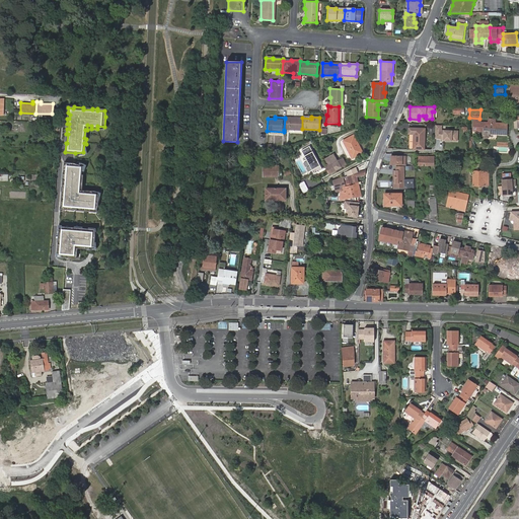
[(284,130),(301,130),(302,129),(302,118),(294,118),(294,119),(285,119),(284,130)]
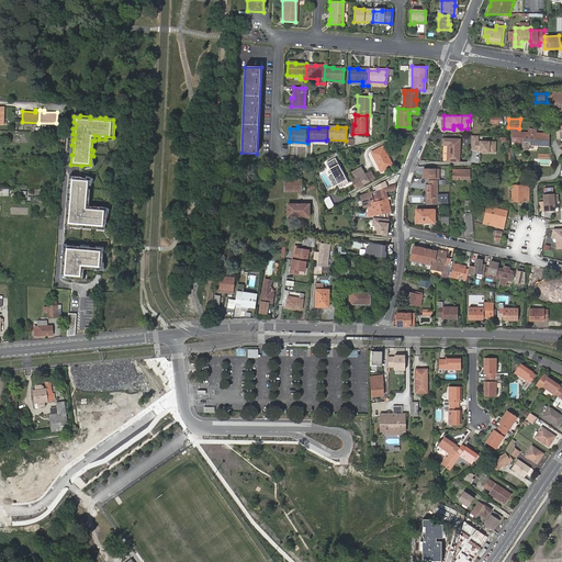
[(538,143),(538,145),(548,145),(549,133),(513,132),(512,142),(523,142),(523,144),(527,144),(527,143),(538,143)]
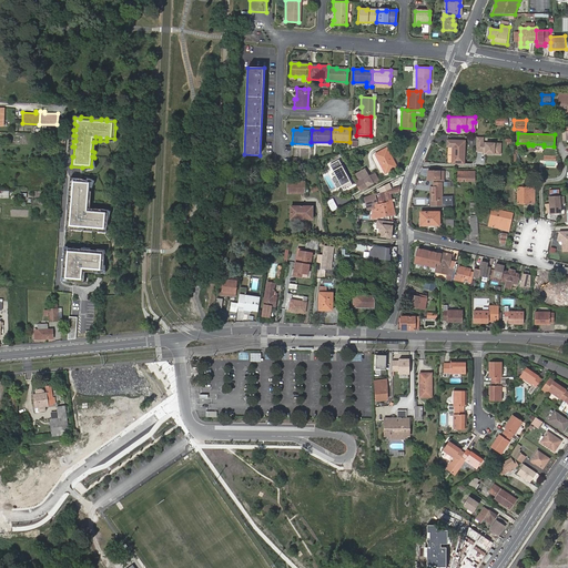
[(484,138),(476,137),(476,152),(485,152),(485,155),(501,155),(501,143),(484,142),(484,138)]
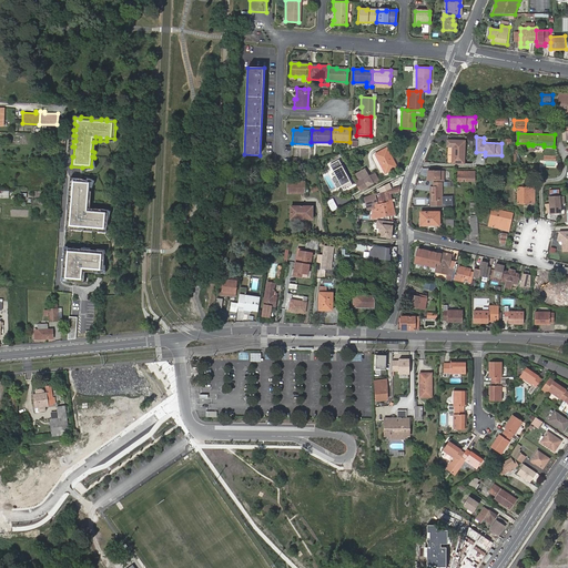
[(453,142),(453,140),(446,140),(446,146),(452,146),(452,163),(464,164),(464,141),(455,141),(455,142),(453,142)]
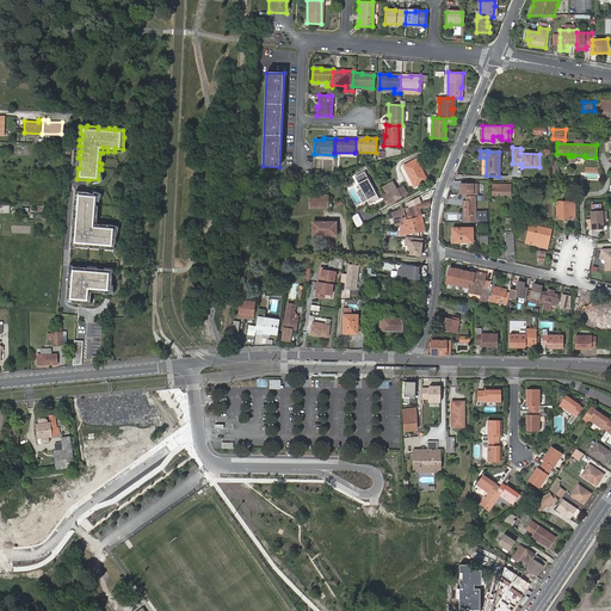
[(411,167),(406,171),(414,186),(426,179),(415,160),(408,162),(411,167)]
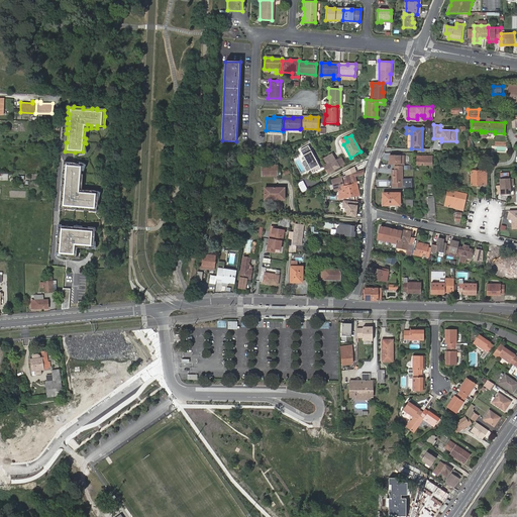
[(308,144),(300,148),(313,173),(321,168),(308,144)]
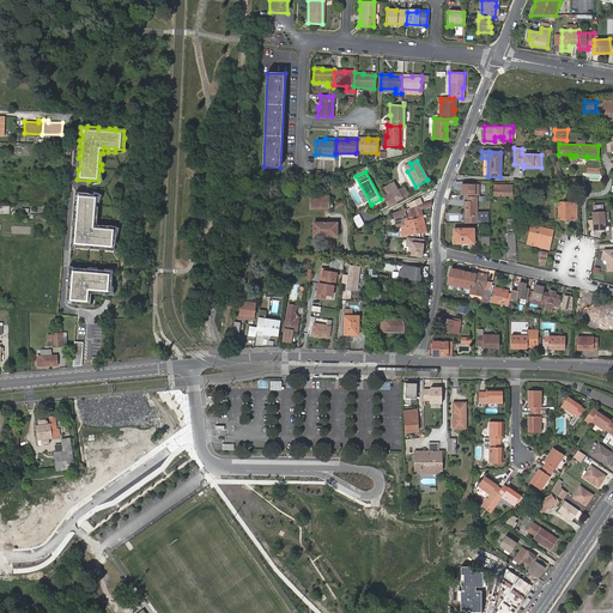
[(392,193),(398,189),(393,181),(381,187),(384,194),(390,190),(392,193)]
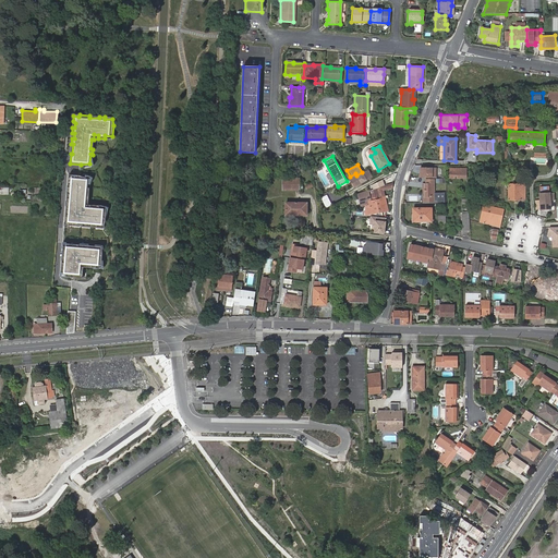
[(419,168),(417,178),(435,178),(435,168),(419,168)]
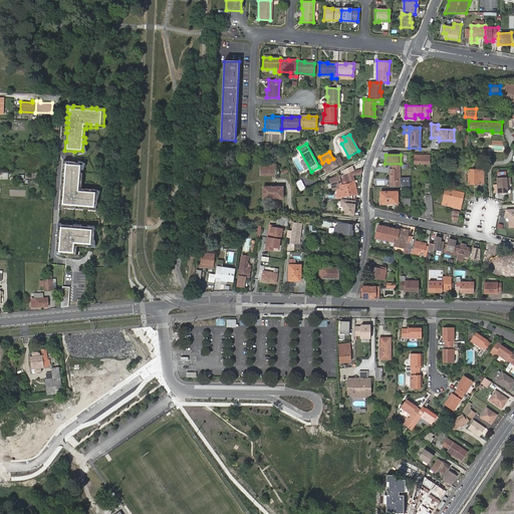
[(414,156),(414,164),(424,164),(424,155),(414,156)]
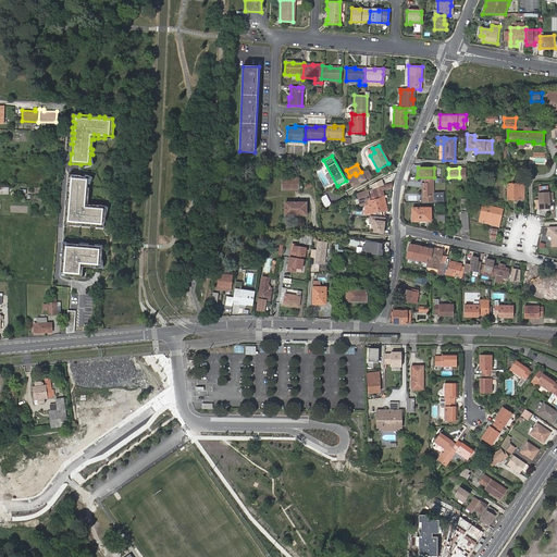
[(354,187),(372,176),(368,169),(361,172),(356,175),(349,178),(354,187)]
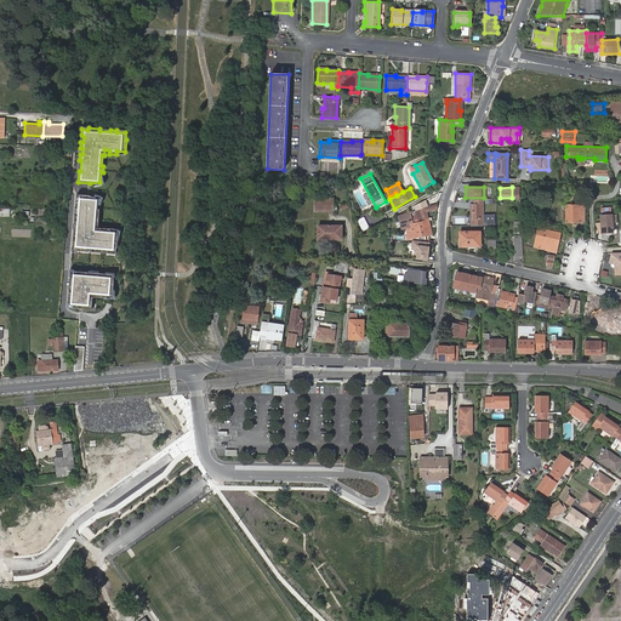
[(89,195),(77,194),(72,248),(78,248),(79,250),(90,251),(90,249),(101,250),(101,252),(107,252),(107,250),(115,251),(118,245),(118,233),(110,232),(110,228),(103,228),(103,232),(98,231),(98,226),(96,226),(97,216),(100,215),(100,209),(97,209),(98,199),(89,195)]
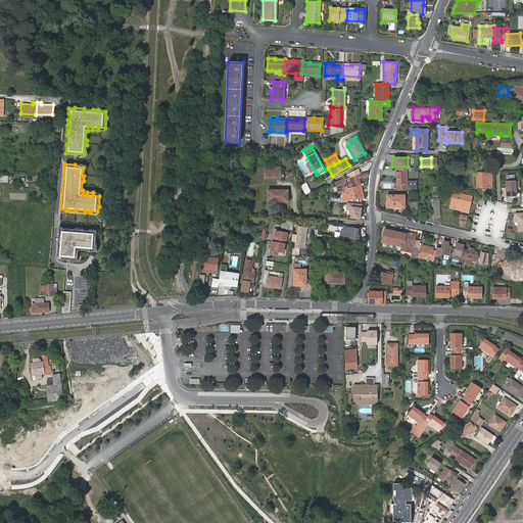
[(266,177),(280,177),(280,175),(280,167),(266,167),(266,177)]
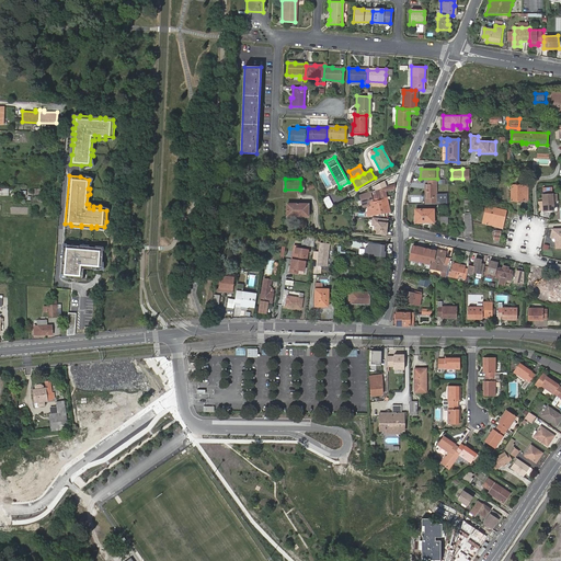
[(424,184),(424,204),(447,204),(447,194),(438,194),(438,189),(436,189),(435,181),(427,181),(427,184),(424,184)]
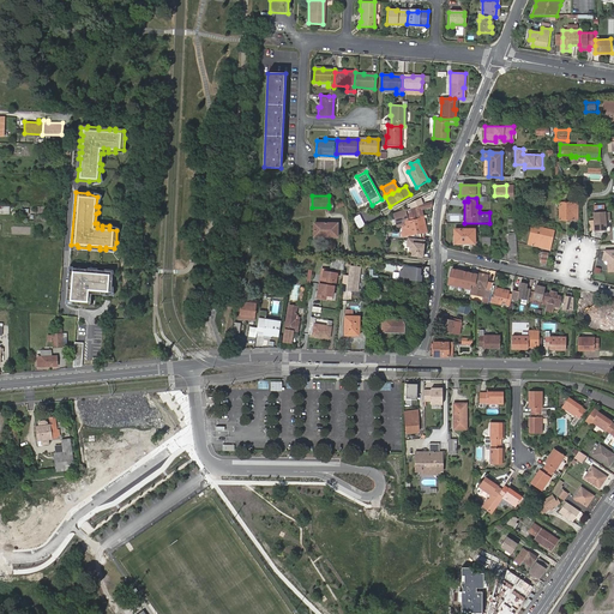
[(559,202),(559,220),(577,220),(578,199),(576,199),(576,202),(559,202)]
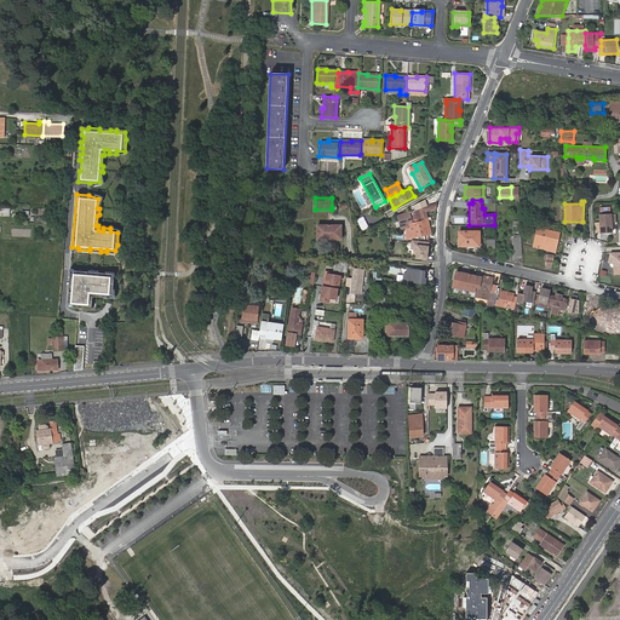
[(426,211),(436,207),(436,202),(430,205),(422,207),(420,207),(423,216),(403,223),(405,227),(408,227),(409,229),(407,229),(407,234),(407,237),(425,234),(424,220),(428,219),(426,211)]
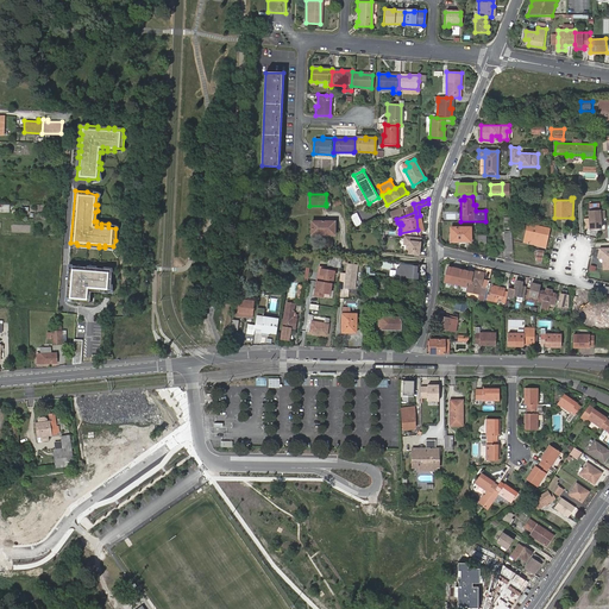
[(598,202),(590,203),(590,209),(589,209),(590,227),(601,226),(601,217),(604,217),(604,209),(600,209),(598,202)]
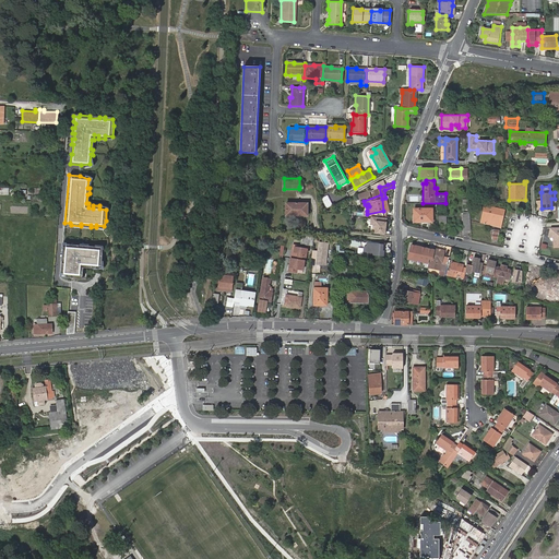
[(381,194),(379,187),(358,194),(361,207),(365,206),(365,204),(364,201),(381,194)]
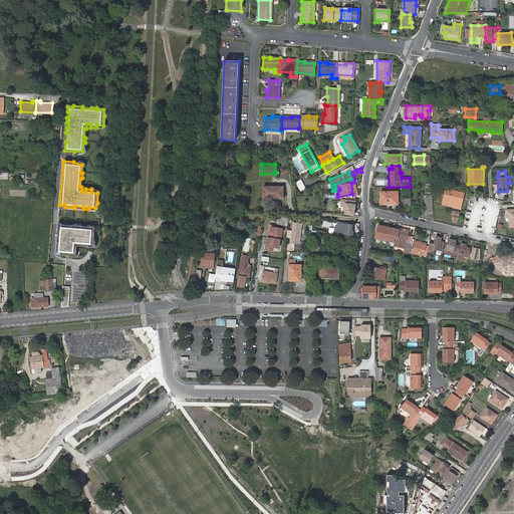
[(262,187),(262,198),(282,197),(282,186),(262,187)]
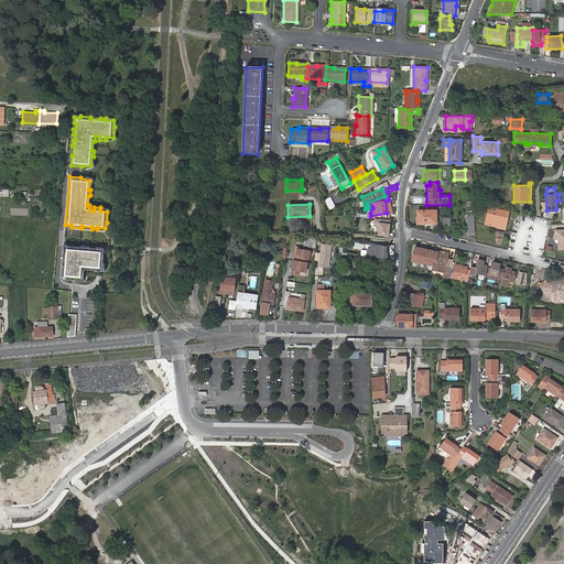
[(489,226),(506,230),(509,212),(489,208),(488,213),(491,214),(489,226)]
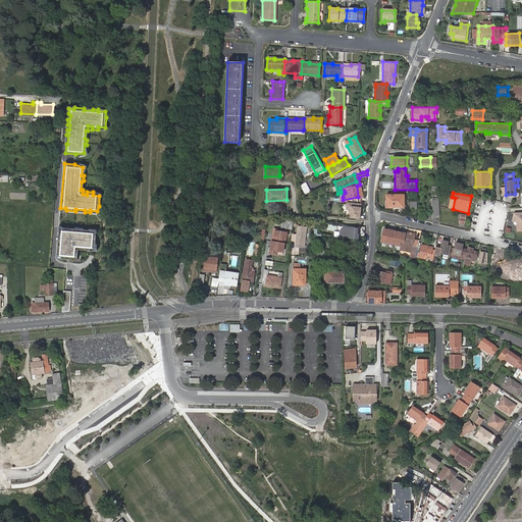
[(403,195),(386,196),(386,207),(395,207),(404,207),(403,196),(403,195)]
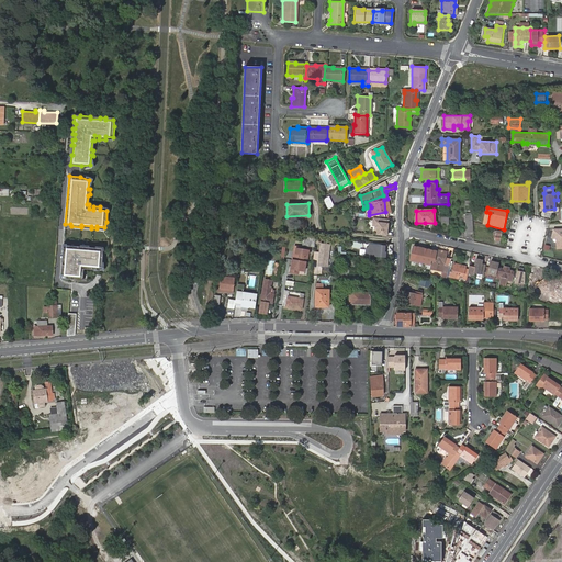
[(416,223),(416,211),(414,211),(415,225),(425,224),(425,223),(416,223)]
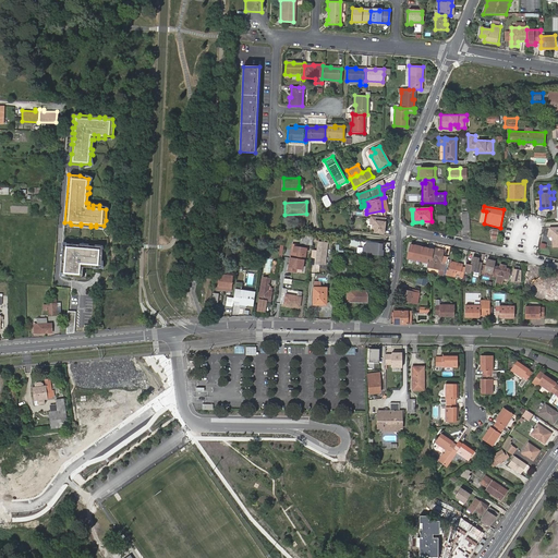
[(372,229),(374,233),(385,233),(387,218),(371,216),(370,223),(372,225),(372,229)]
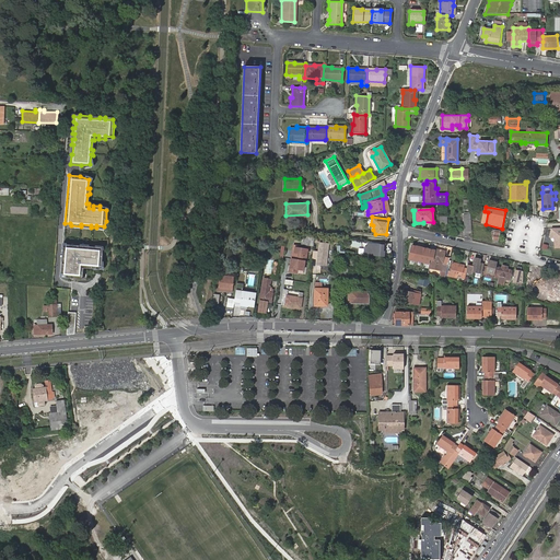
[(559,246),(559,226),(551,228),(550,236),(551,236),(555,237),(555,240),(555,247),(559,246)]
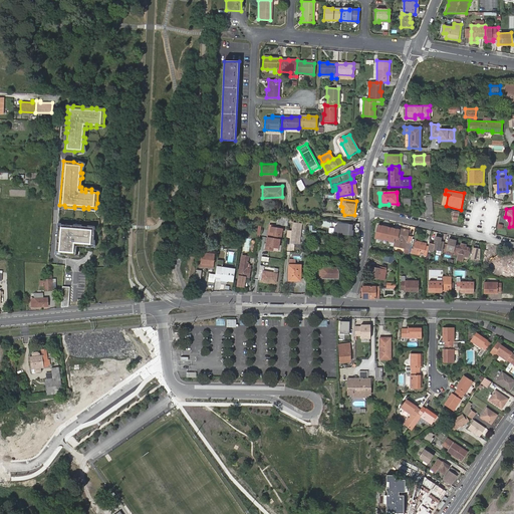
[(301,224),(292,223),(290,243),(298,244),(301,224)]
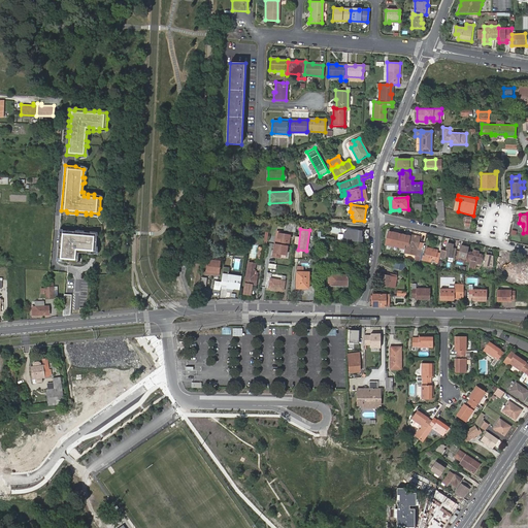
[(343,234),(342,240),(362,241),(362,236),(361,236),(362,232),(357,232),(357,230),(347,229),(345,231),(343,234)]
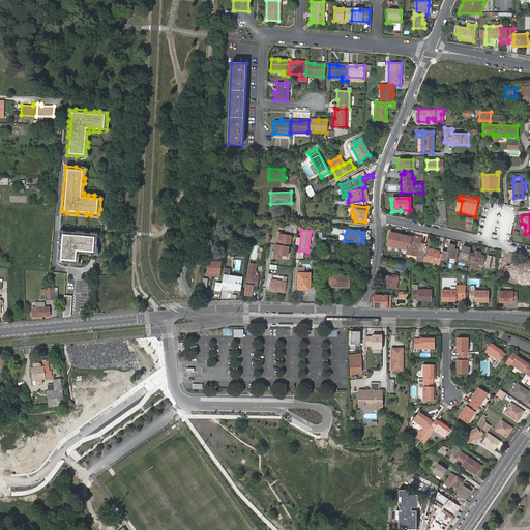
[(398,243),(407,245),(408,245),(410,246),(412,236),(413,233),(401,230),(398,243)]
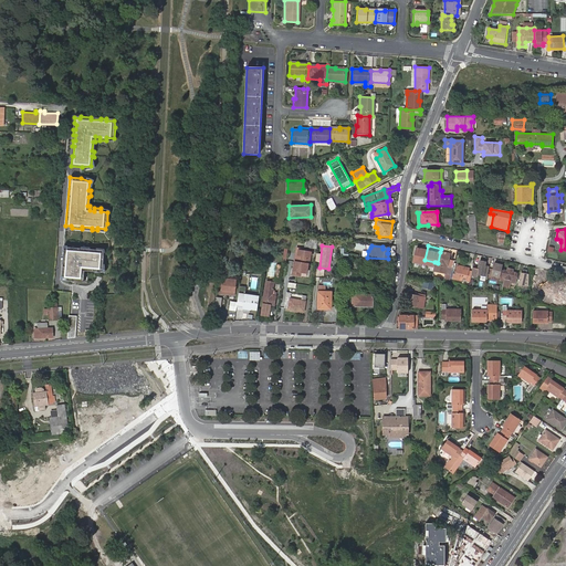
[(81,248),(64,247),(63,257),(65,257),(64,265),(63,265),(62,280),(80,281),(81,272),(83,272),(83,266),(88,268),(88,271),(95,271),(95,268),(103,269),(104,259),(103,251),(97,251),(97,249),(90,249),(90,250),(81,250),(81,248)]
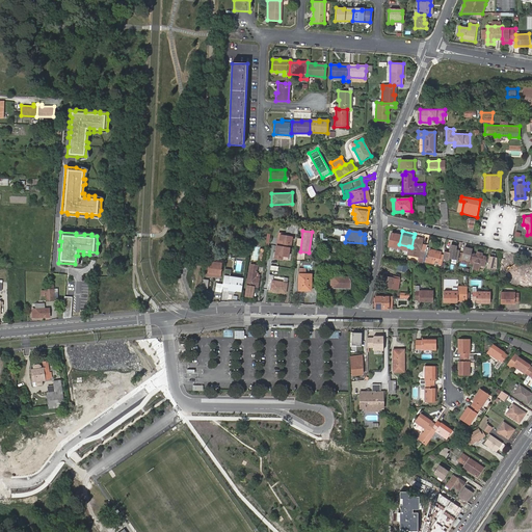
[(278,232),(276,242),(291,244),(293,235),(278,232)]
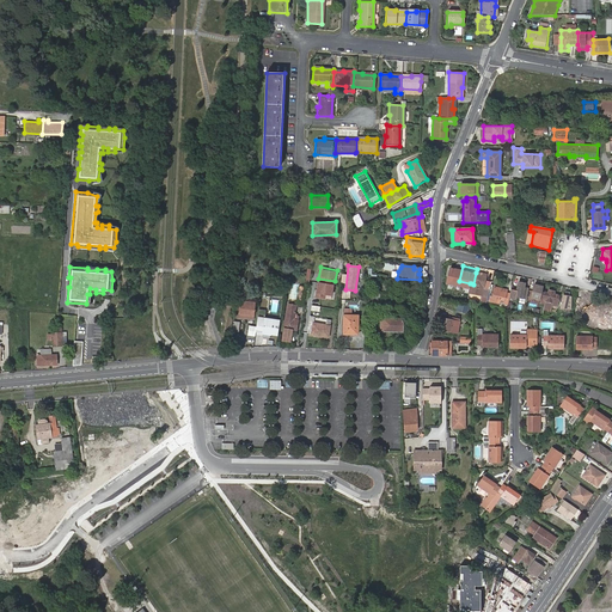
[(487,275),(476,273),(473,285),(471,283),(470,287),(472,288),(471,293),(482,295),(487,275)]
